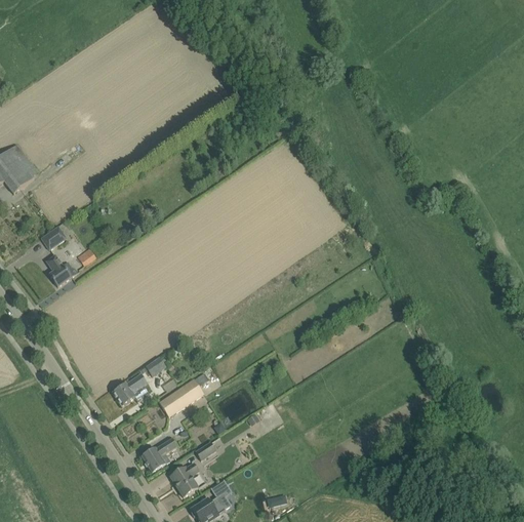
[(0,184),(4,181),(14,193),(35,177),(34,175),(39,171),(17,144),(0,156),(0,184)]
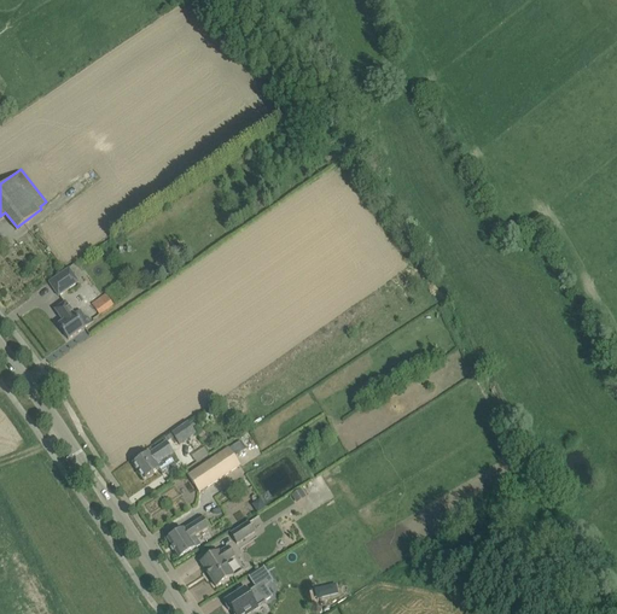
[(176,243),(169,247),(175,256),(182,251),(176,243)]
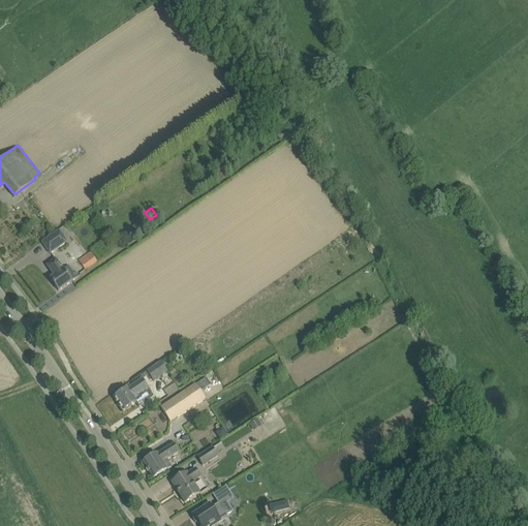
[(133,223),(127,227),(132,233),(137,228),(133,223)]
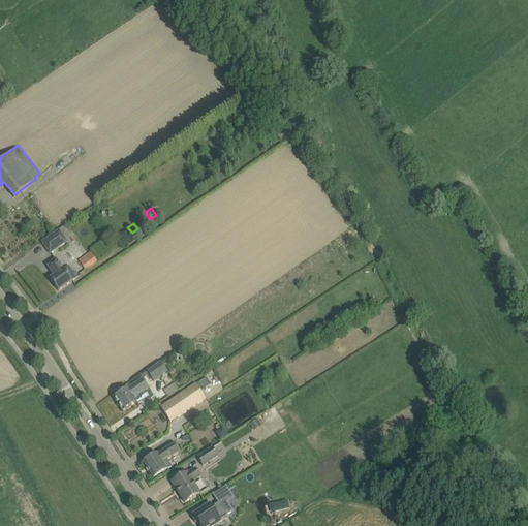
[(41,240),(49,251),(66,240),(58,228),(41,240)]
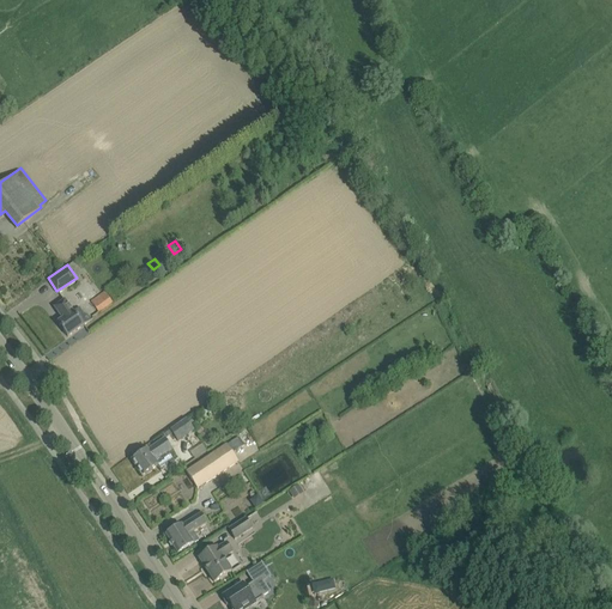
[(91,299),(98,310),(113,300),(104,290),(91,299)]
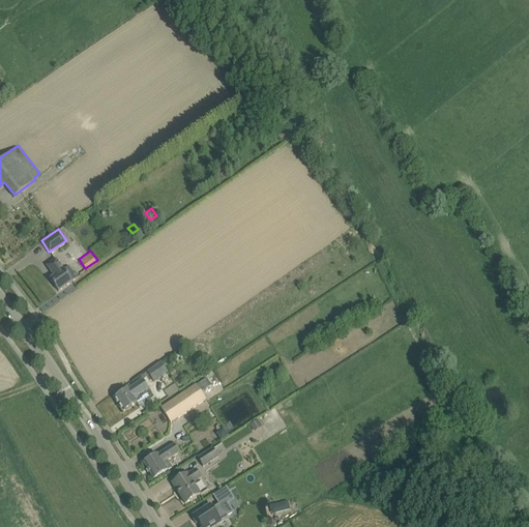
[(71,280),(78,274),(74,270),(72,271),(67,264),(63,267),(62,267),(55,258),(47,263),(54,273),(49,276),(58,289),(71,280)]
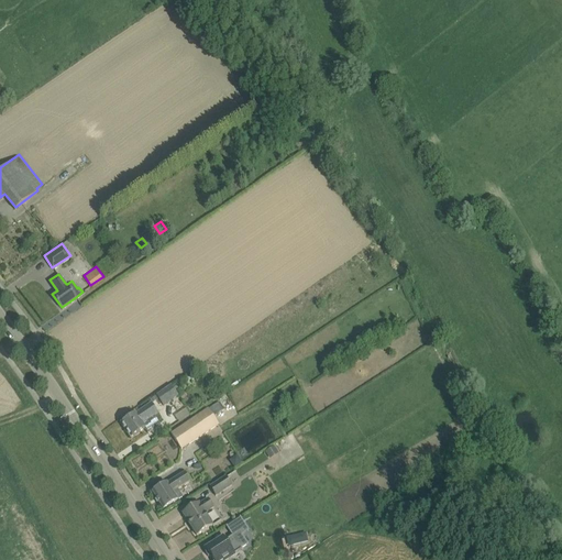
[(177,393),(171,383),(156,393),(163,402),(177,393)]
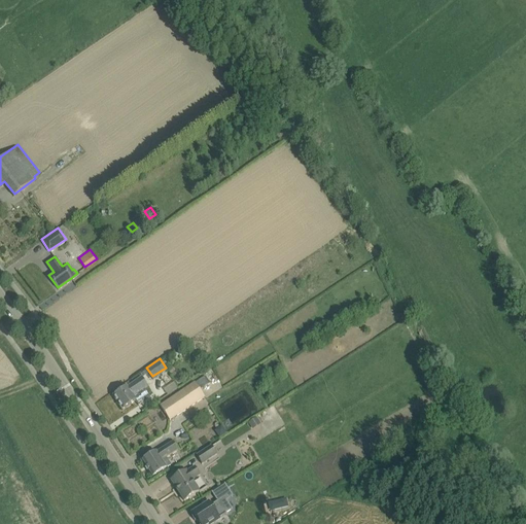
[(133,394),(147,384),(140,375),(127,384),(126,384),(112,393),(121,408),(136,398),(133,394)]
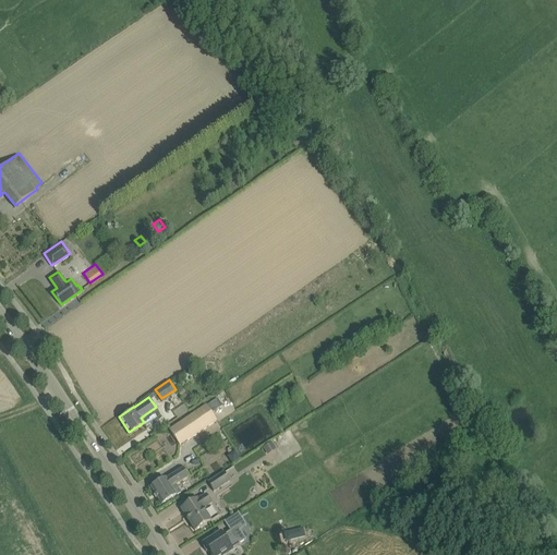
[(169,427),(179,442),(215,418),(212,412),(220,406),(215,398),(169,427)]
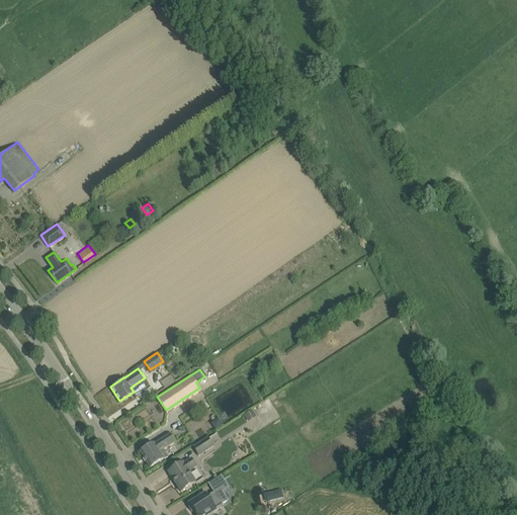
[(257,411),(254,407),(251,409),(250,408),(244,412),(248,419),(255,415),(254,413),(257,411)]
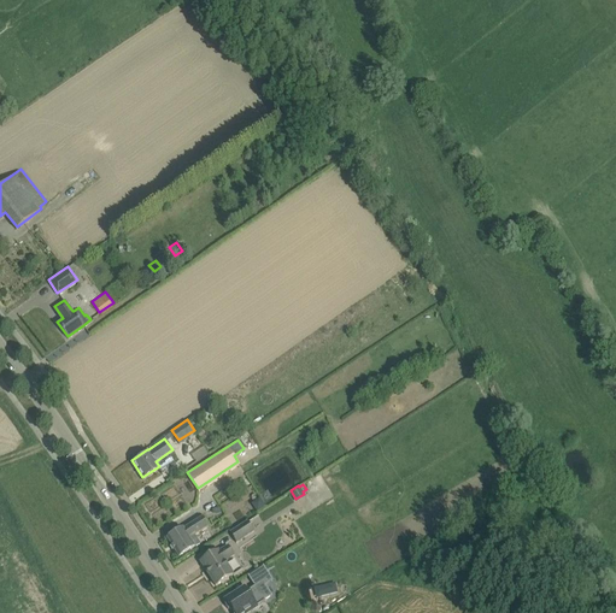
[(182,526),(166,536),(179,555),(199,542),(193,532),(207,524),(201,514),(182,526)]
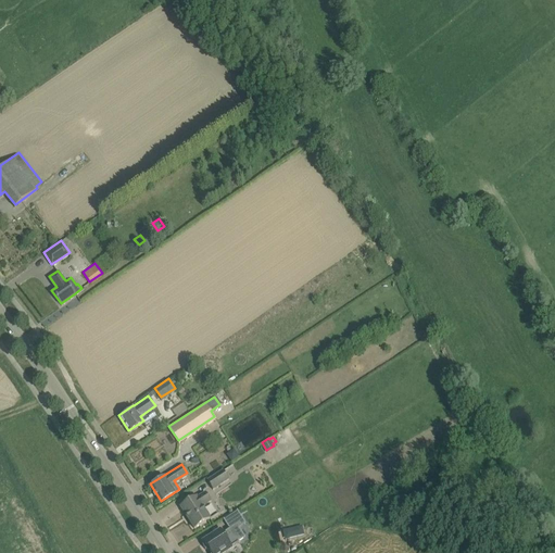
[(206,479),(212,487),(228,477),(223,468),(206,479)]
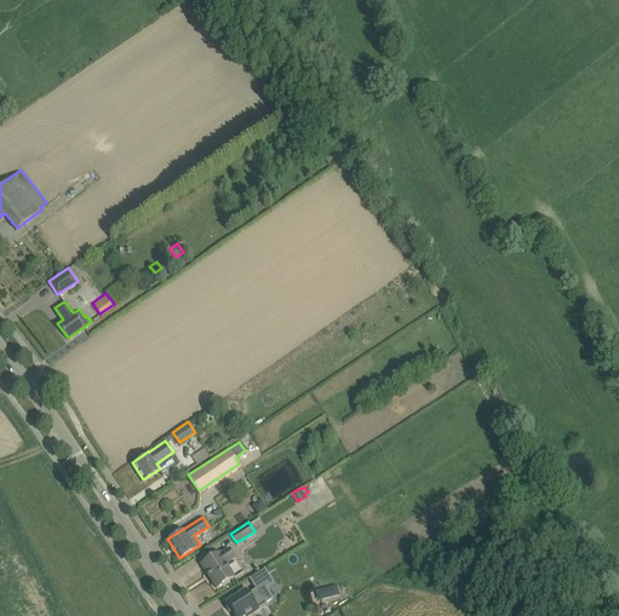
[(200,562),(216,586),(225,580),(233,575),(224,562),(234,556),(228,546),(219,552),(218,551),(200,562)]
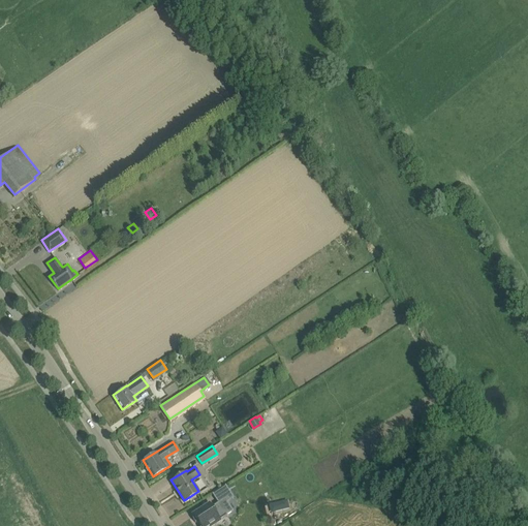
[(210,502),(192,514),(200,525),(203,525),(208,523),(209,525),(220,518),(217,514),(223,509),(225,513),(231,508),(226,500),(233,496),(224,484),(212,492),(218,500),(211,504),(210,502)]
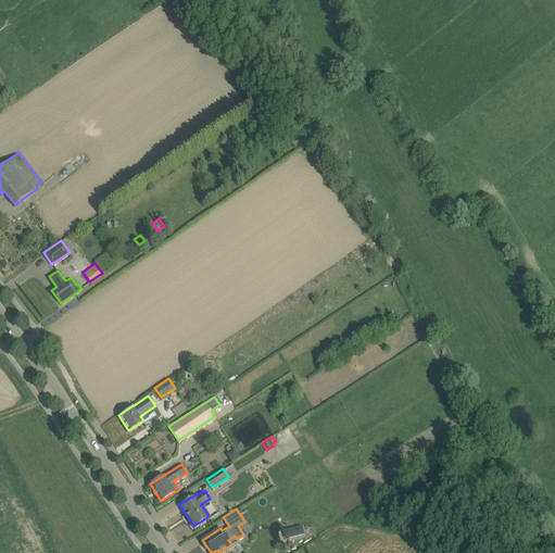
[(287,527),(288,536),(302,531),(301,524),(287,527)]
